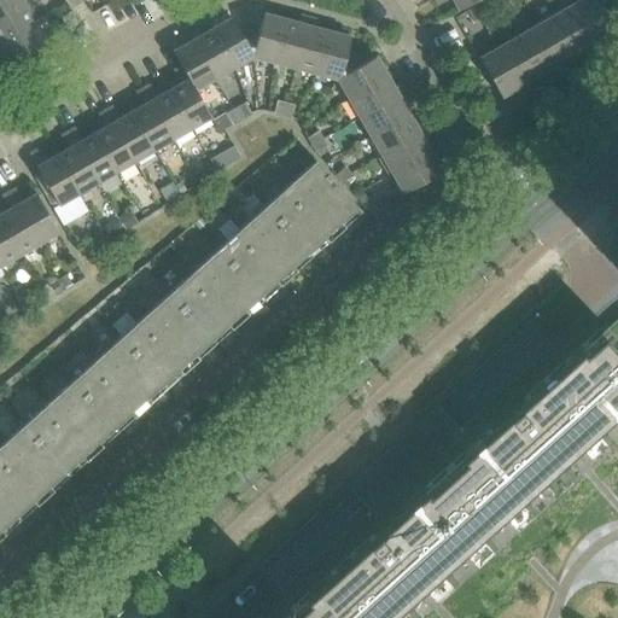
[(0,0),(0,15),(24,3),(22,0),(0,0)]
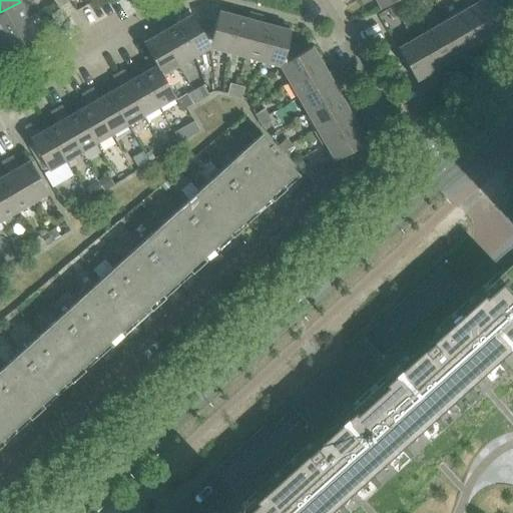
[(73,13),(65,0),(57,0),(54,2),(63,19),(73,13)]
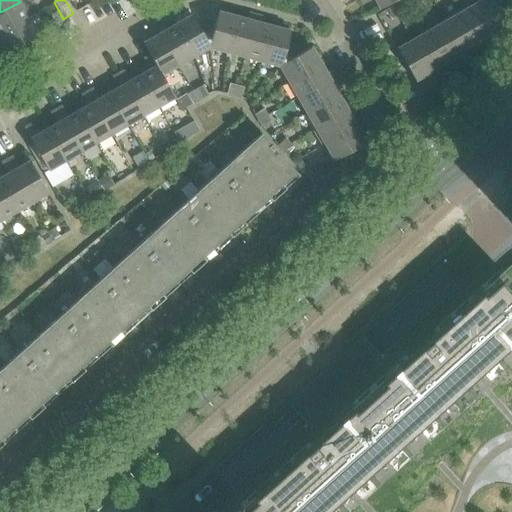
[(374,0),(380,9),(395,0),(360,0),(363,4),(370,0),(374,0)]
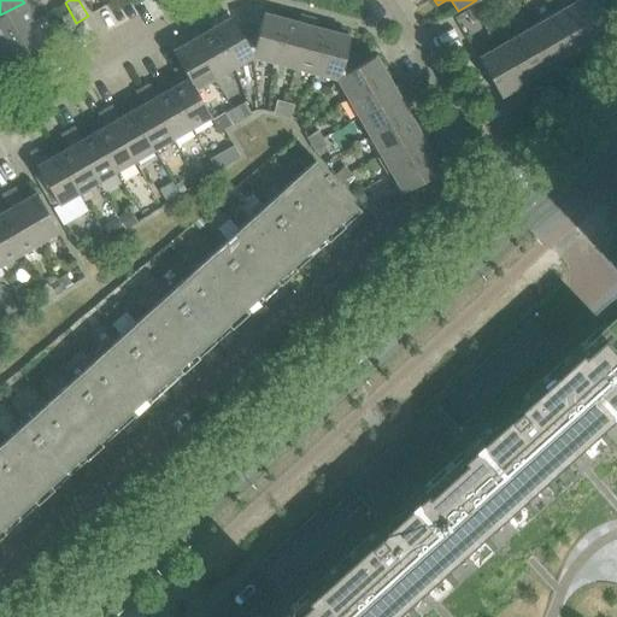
[(615,31),(597,0),(579,0),(573,4),(599,50),(606,45),(603,39),(615,31)]
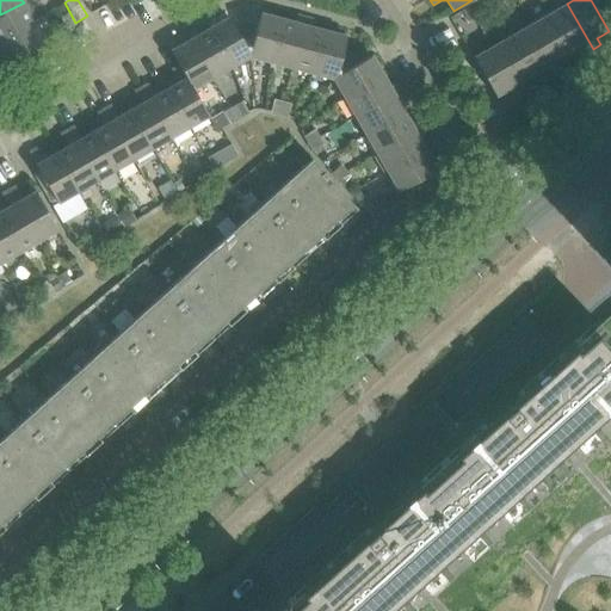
[(0,39),(34,20),(24,2),(0,14),(0,39)]
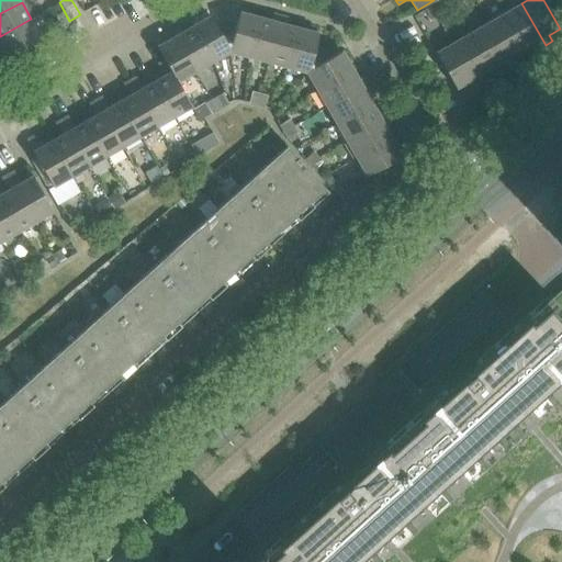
[(445,13),(438,2),(431,6),(438,17),(445,13)]
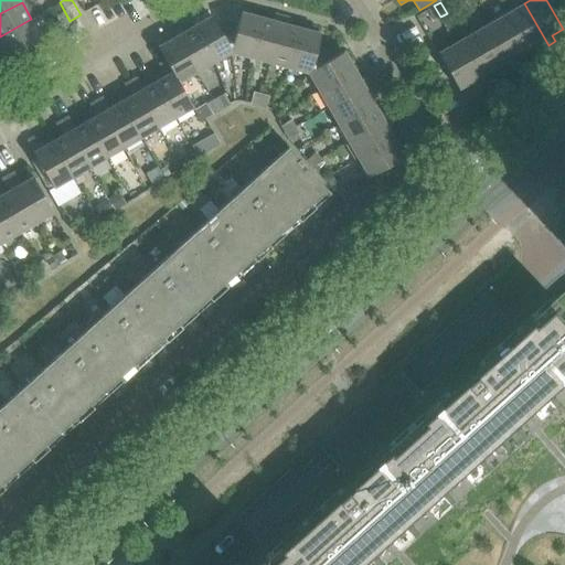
[(548,45),(524,3),(507,13),(528,49),(539,43),(542,49),(548,45)]
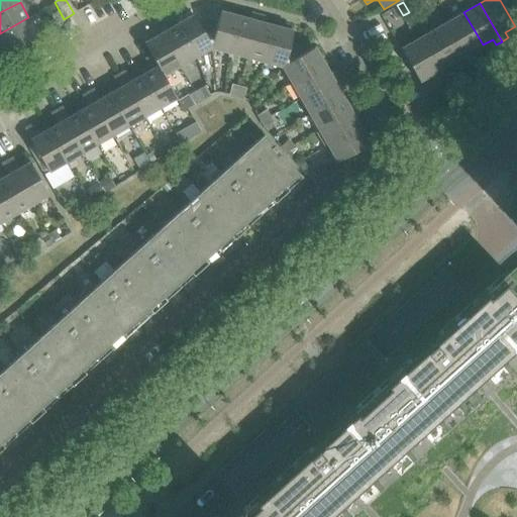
[(403,15),(397,5),(391,9),(396,19),(403,15)]
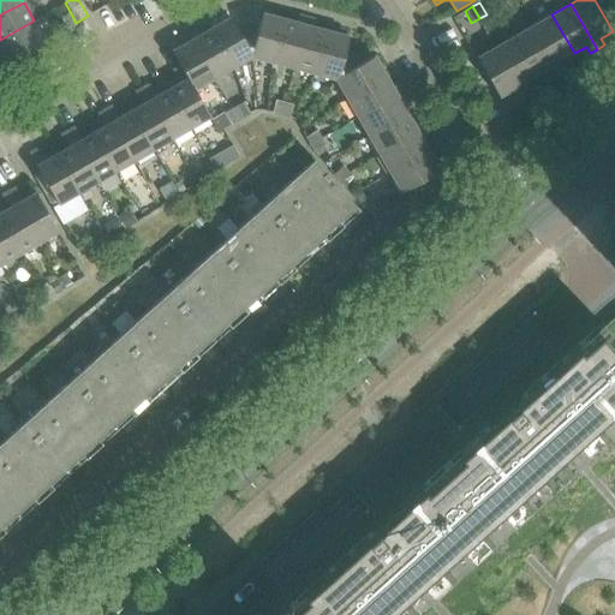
[(272,63),(284,19),(261,13),(257,27),(248,29),(250,58),(272,63)]
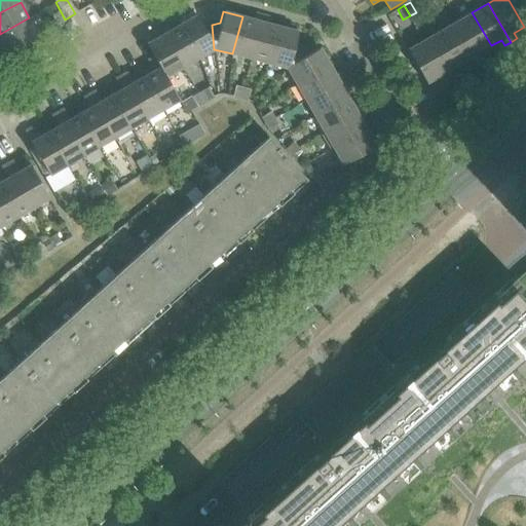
[(491,45),(472,12),(456,22),(479,61),(484,57),(481,51),(491,45)]
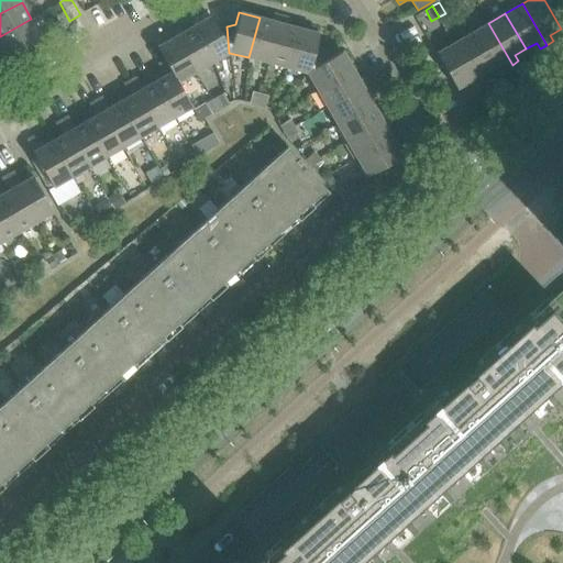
[(268,63),(280,17),(273,14),(272,21),(260,18),(249,57),(268,63)]
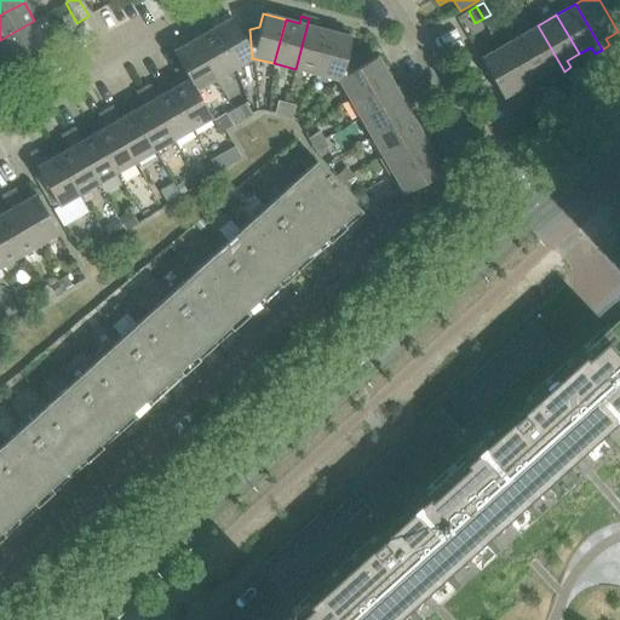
[(252,58),(250,29),(239,30),(231,18),(212,29),(234,68),(252,58)]
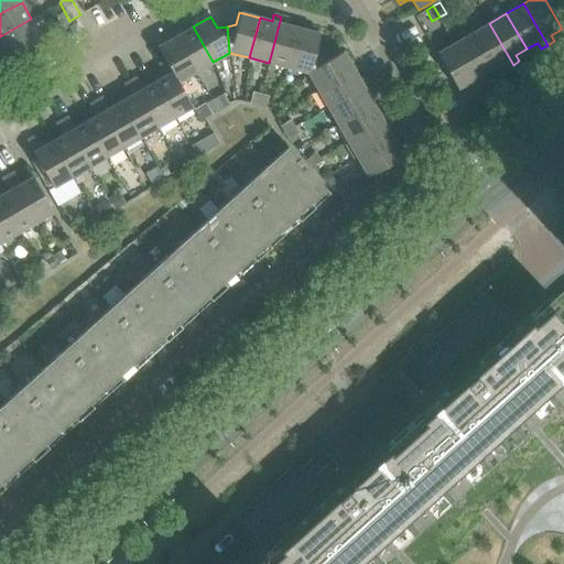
[(288,68),(299,29),(286,25),(288,19),(281,17),(269,63),(288,68)]
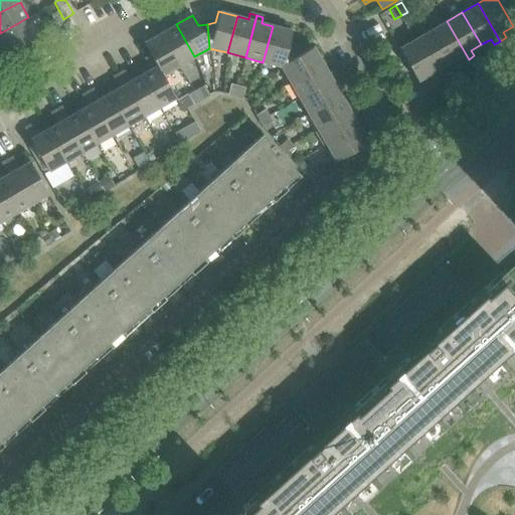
[(6,52),(38,34),(28,17),(0,33),(0,42),(2,45),(0,46),(0,54),(0,55),(6,52)]
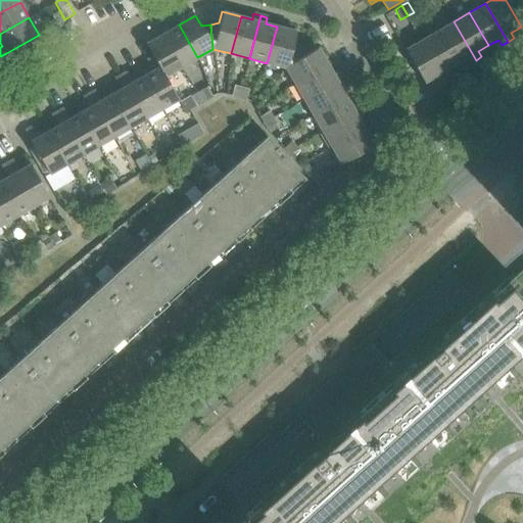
[(476,60),(454,21),(437,31),(457,63),(467,58),(470,63),(476,60)]
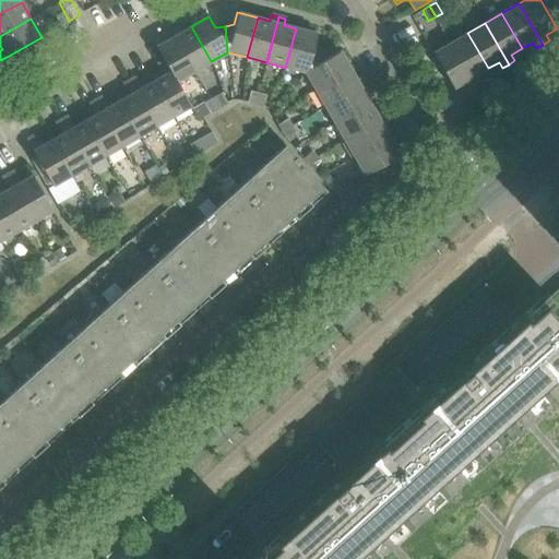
[(211,61),(191,26),(180,33),(177,27),(170,31),(193,71),(211,61)]
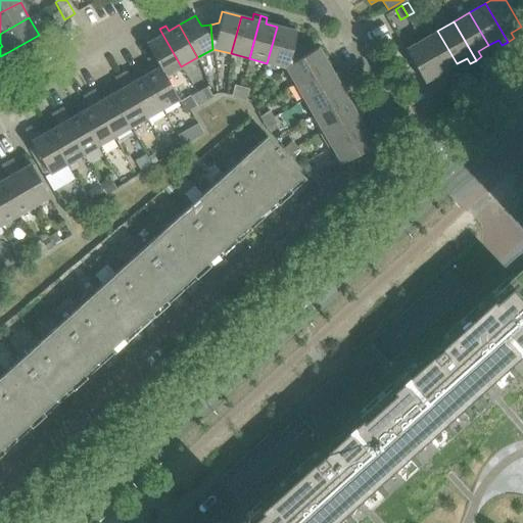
[(300,48),(293,43),(296,32),(277,27),(267,63),(285,67),(300,48)]
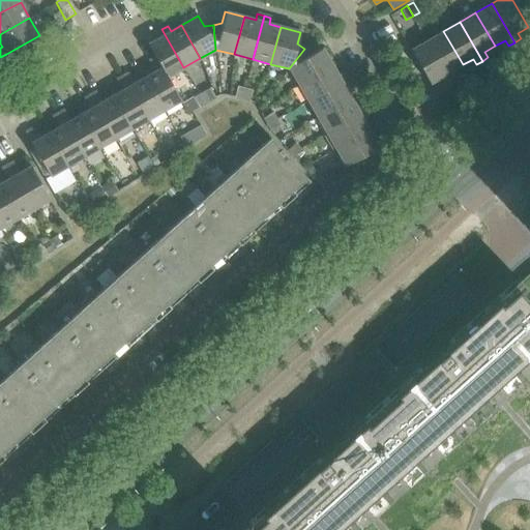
[(183,67),(162,29),(155,33),(158,38),(148,45),(155,57),(167,78),(183,67)]
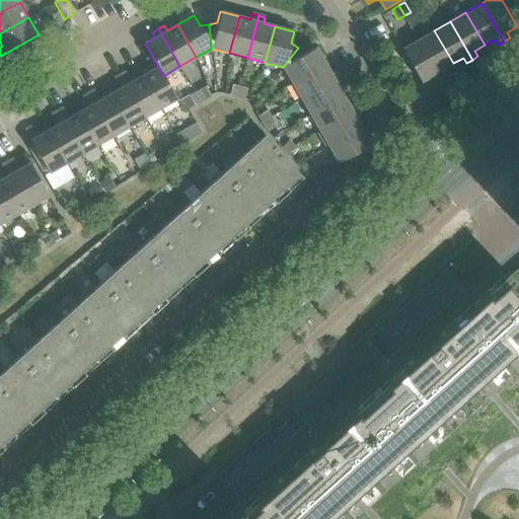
[(453,63),(434,30),(418,40),(440,78),(446,74),(443,69),(453,63)]
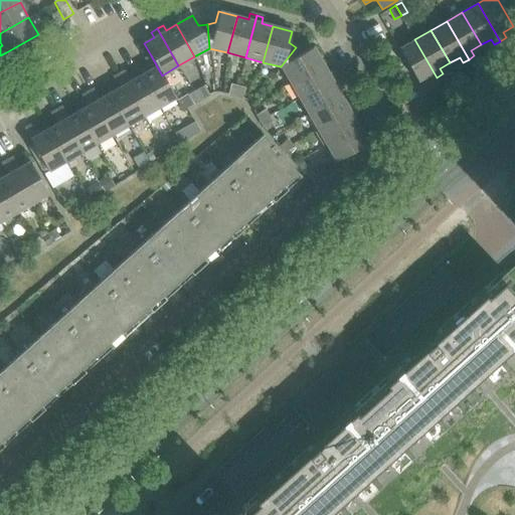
[(437,77),(414,39),(398,49),(417,81),(427,75),(431,80),(437,77)]
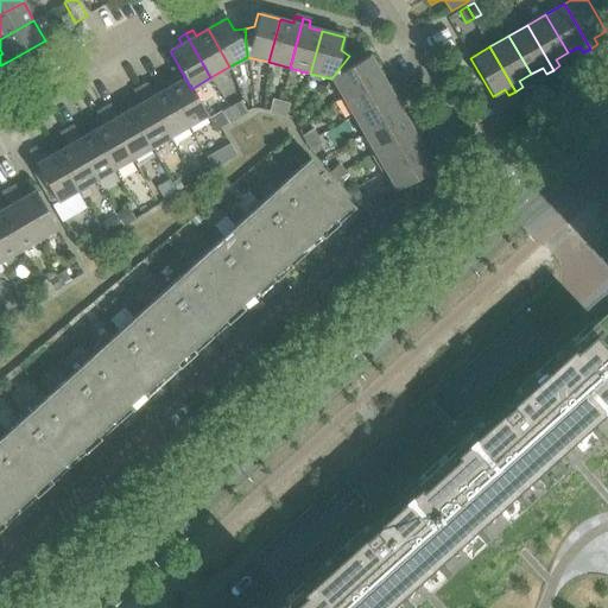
[(342,96),(380,74),(369,56),(358,62),(349,56),(331,78),(342,96)]
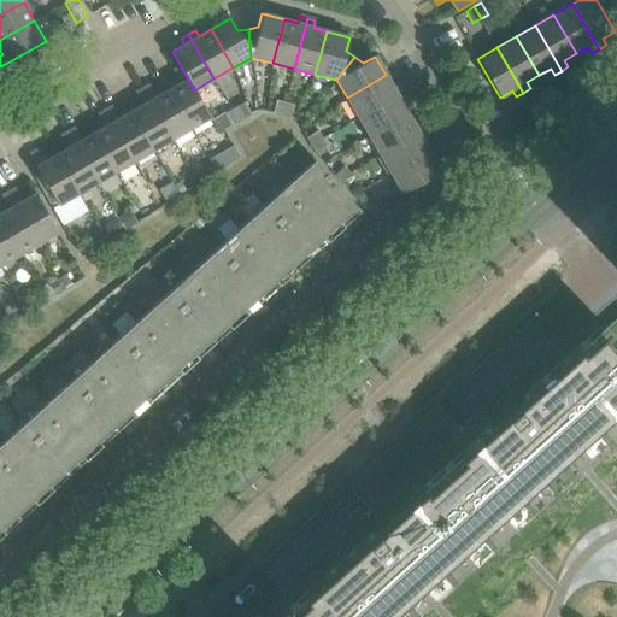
[(210,118),(194,90),(181,66),(172,71),(180,83),(168,90),(191,129),(210,118)]
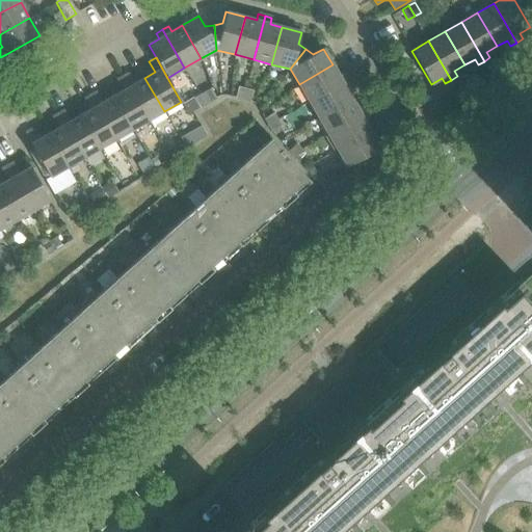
[(309,101),(348,79),(344,73),(339,76),(333,64),(299,84),(309,101)]
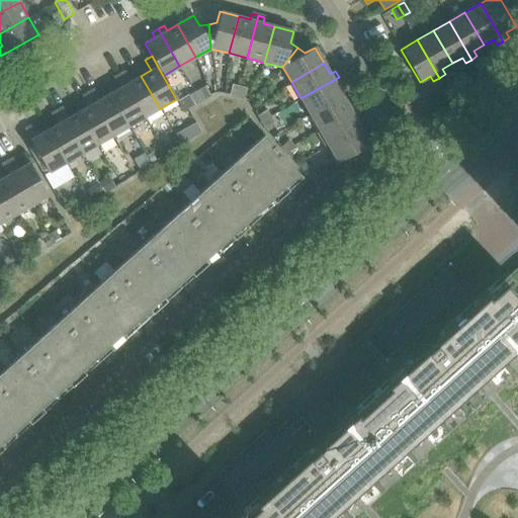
[(160,108),(141,76),(132,81),(125,71),(119,74),(144,117),(160,108)]
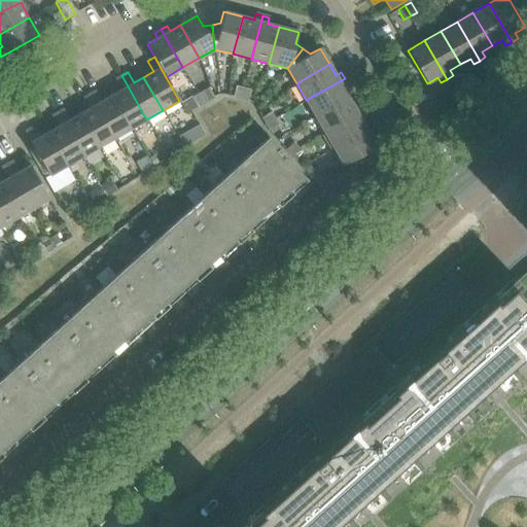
[(146,119),(121,75),(115,79),(121,90),(111,96),(131,129),(146,119)]
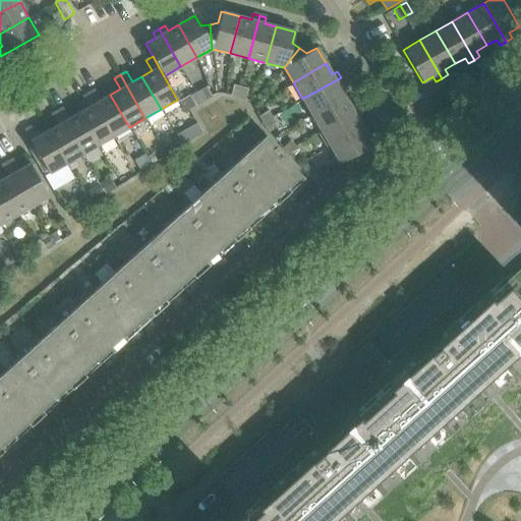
[(344,96),(339,87),(344,83),(341,77),(302,99),(311,115),(344,96)]
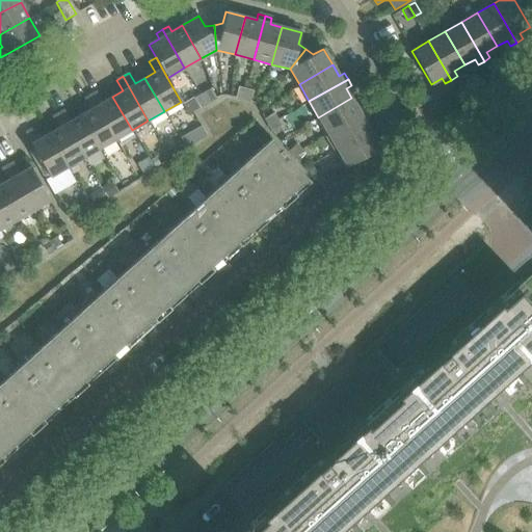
[(243,100),(245,88),(238,86),(235,98),(243,100)]
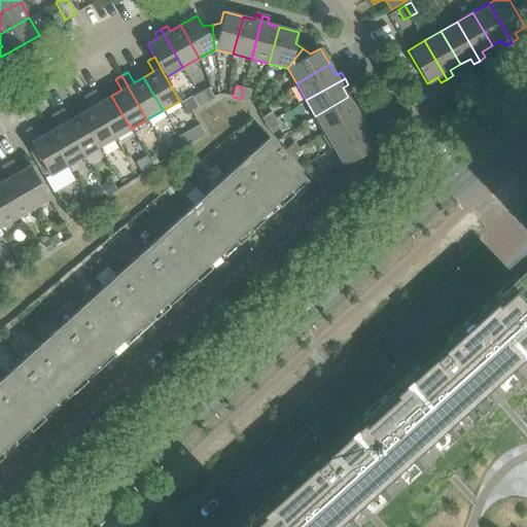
[(248,100),(250,90),(243,88),(241,99),(248,100)]
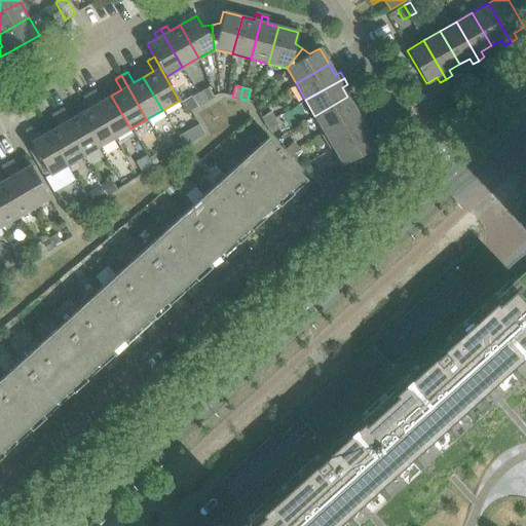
[(210,99),(204,89),(198,92),(203,103),(210,99)]
